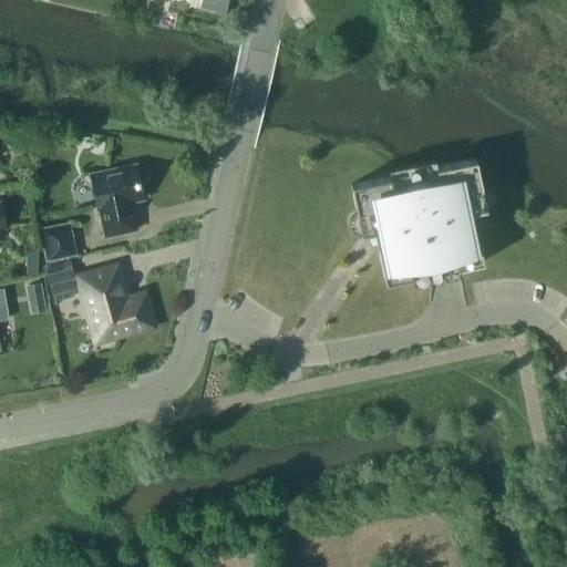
[(200,0),(198,10),(224,16),(227,0),(200,0)]
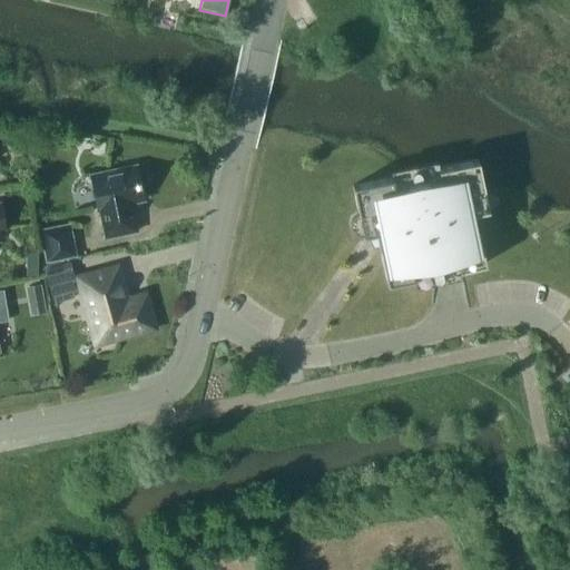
[(485,263),(474,212),(488,209),(478,159),(352,185),(362,235),(371,234),(375,243),(377,242),(386,284),(485,263)]
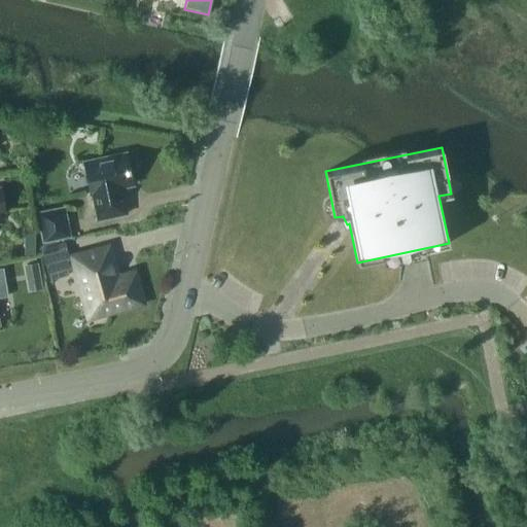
[(92,194),(97,219),(126,213),(120,187),(133,184),(130,174),(134,170),(136,166),(135,161),(132,157),(127,155),(126,152),(83,162),(90,194),(92,194)]
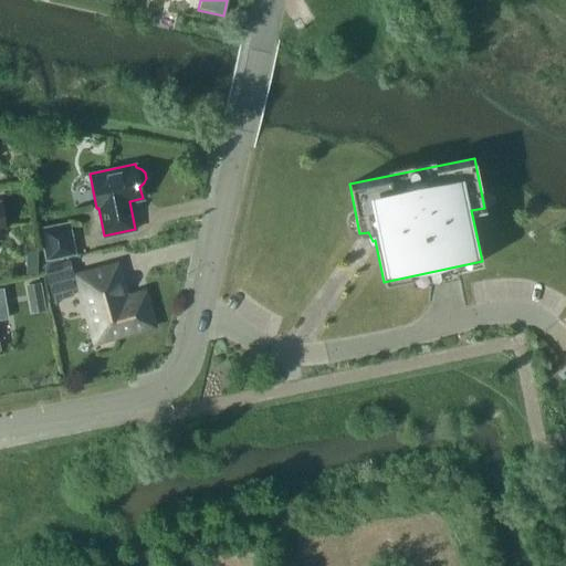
[(75,253),(70,221),(40,227),(45,259),(75,253)]
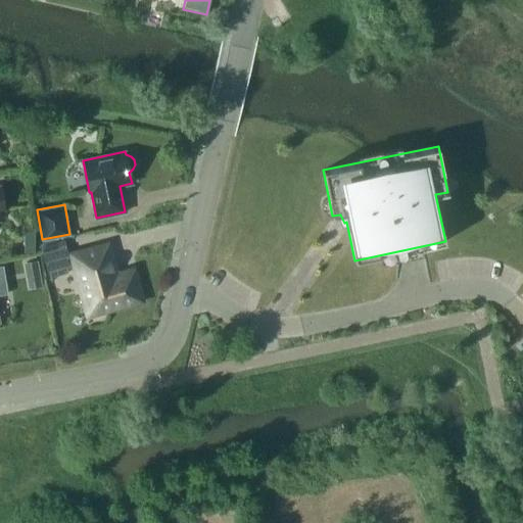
[(34,251),(35,234),(21,233),(21,251),(34,251)]
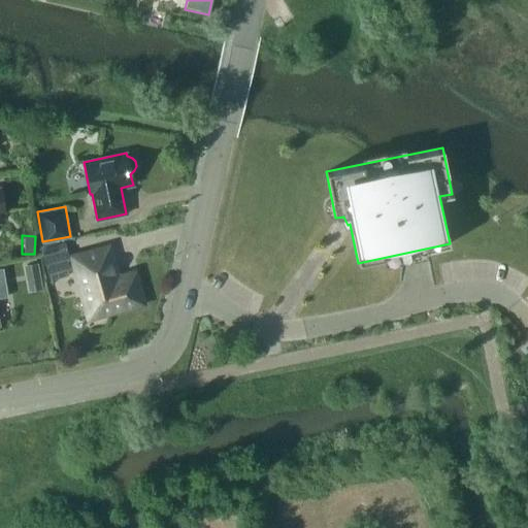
[(117,278),(107,248),(69,259),(64,239),(40,245),(50,279),(68,274),(67,269),(75,267),(81,291),(87,290),(94,316),(111,310),(116,311),(123,309),(126,306),(141,302),(133,273),(117,278)]
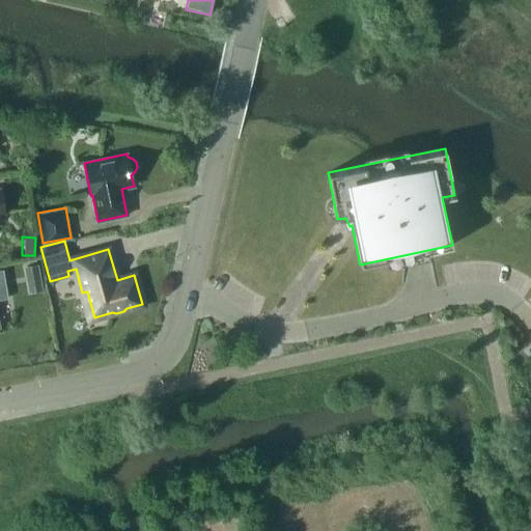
[(26,279),(40,277),(37,264),(24,268),(26,279)]
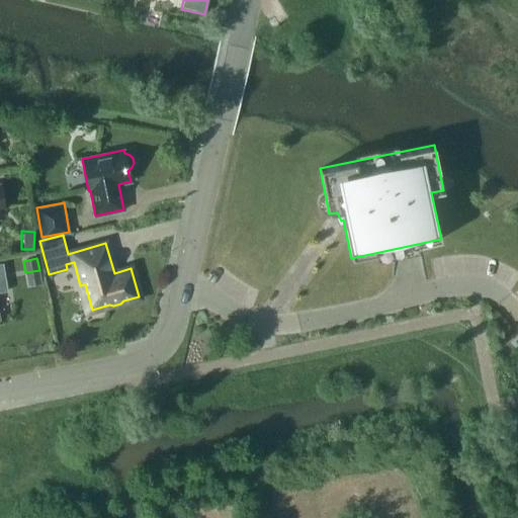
All buildings are outlined.
